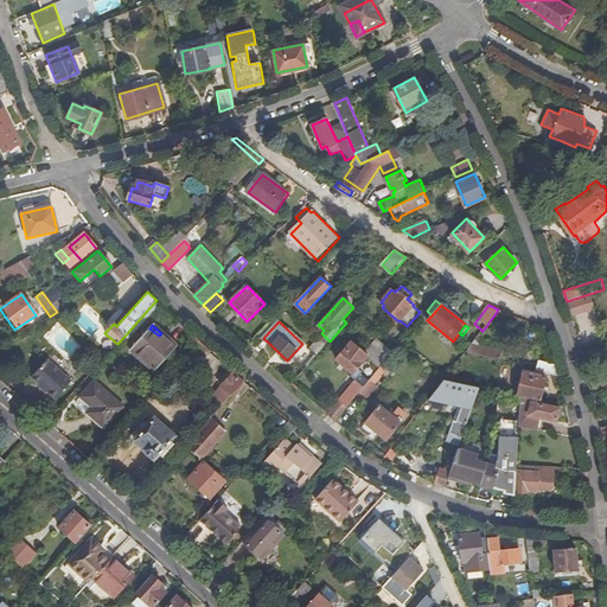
[(176,346),(161,333),(159,336),(149,328),(134,346),(157,366),(176,346)]
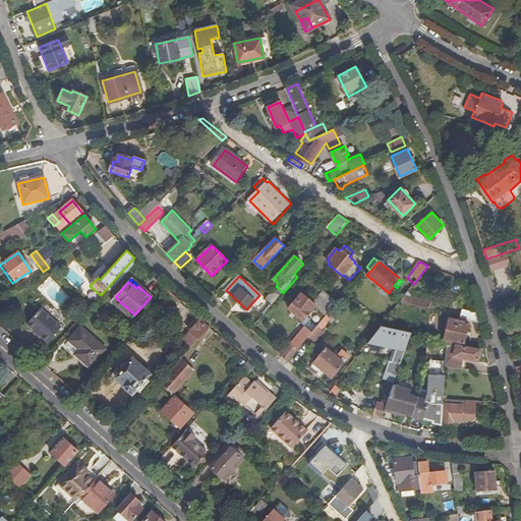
[(323,291),(313,302),(316,304),(314,306),(321,311),(326,315),(331,309),(337,302),(323,291)]
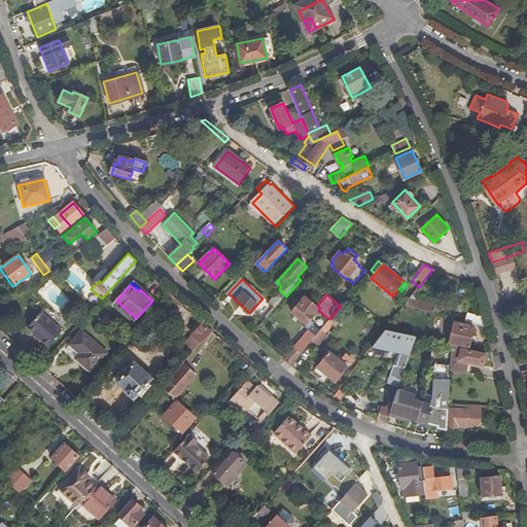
[(417,302),(413,294),(405,306),(433,313),(435,306),(417,302)]
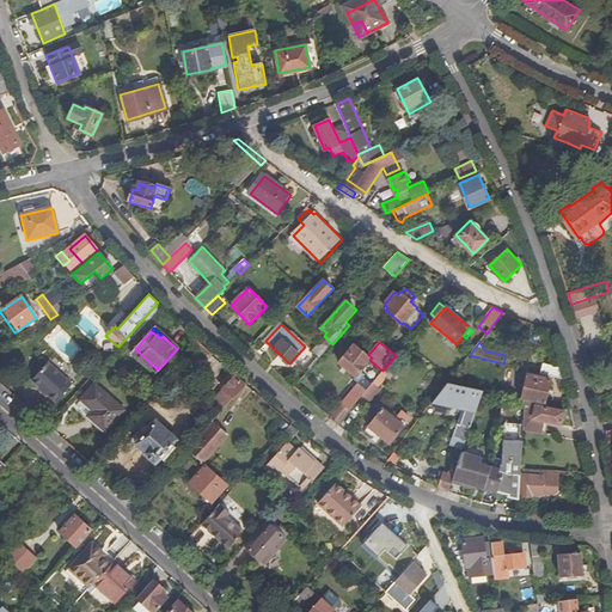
[(355,377),(369,360),(372,357),(368,355),(355,343),(353,347),(338,362),(355,377)]
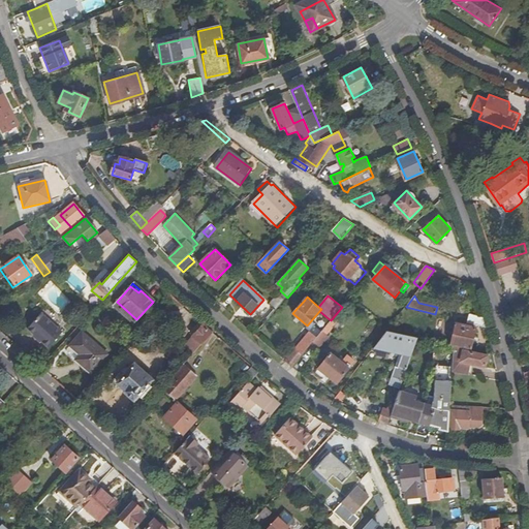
[(28,329),(34,334),(41,341),(49,347),(62,332),(49,319),(40,312),(28,329)]
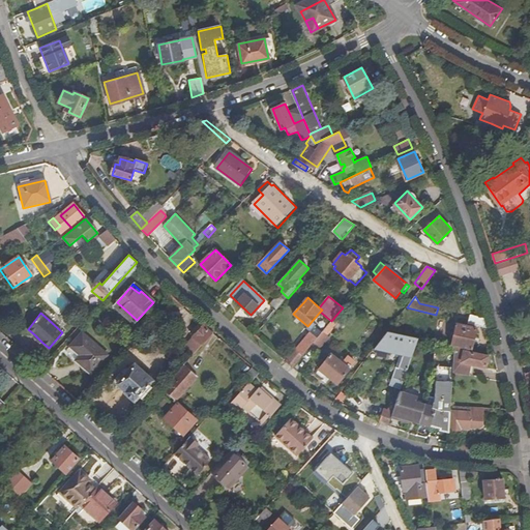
[(336,315),(331,321),(323,331),(328,335),(342,319),(336,315)]
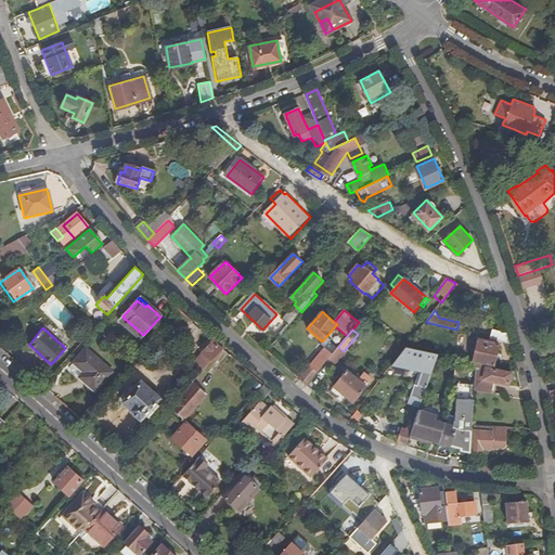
[(493,330),(491,338),(511,344),(507,333),(493,330)]
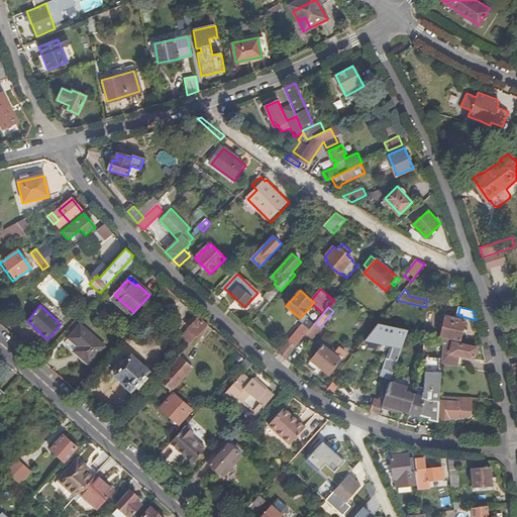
[(309,319),(314,324),(315,323),(323,313),(318,309),(309,319)]
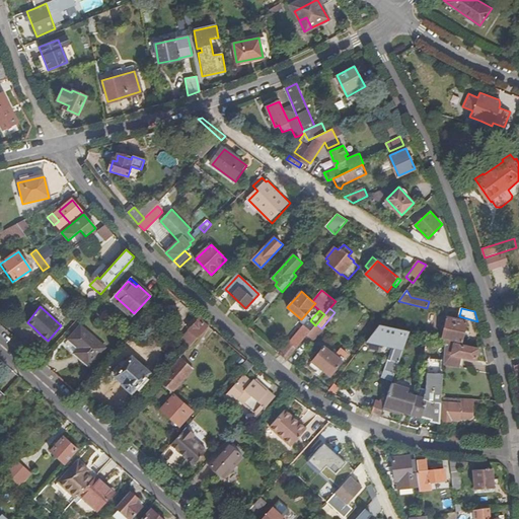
[(197,338),(208,324),(199,317),(188,329),(197,338)]
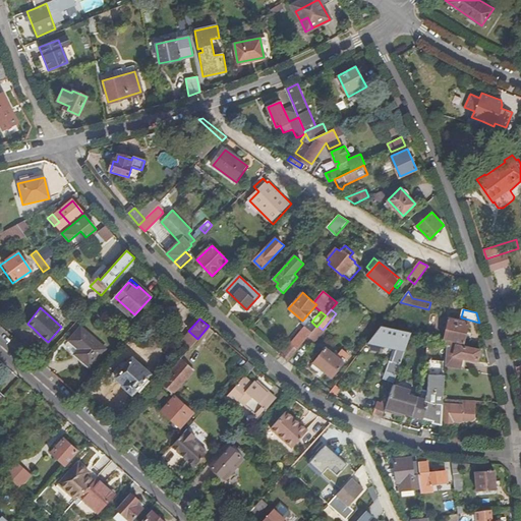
[(449,341),(457,342),(465,344),(469,324),(450,320),(446,340),(449,341)]
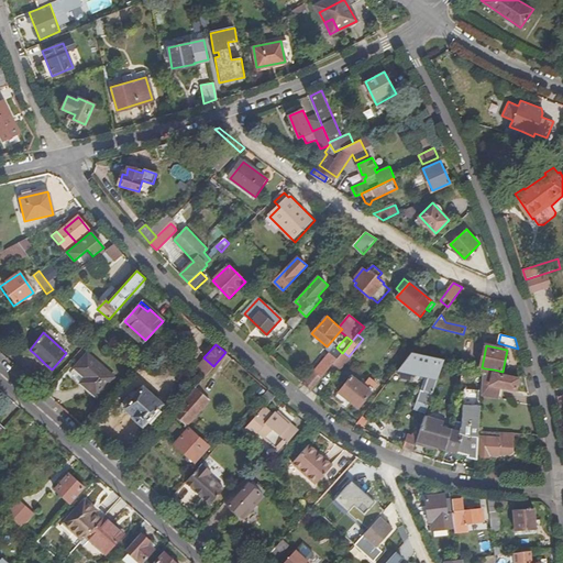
[(338,359),(334,363),(341,368),(350,357),(349,356),(343,352),(342,353),(338,359)]
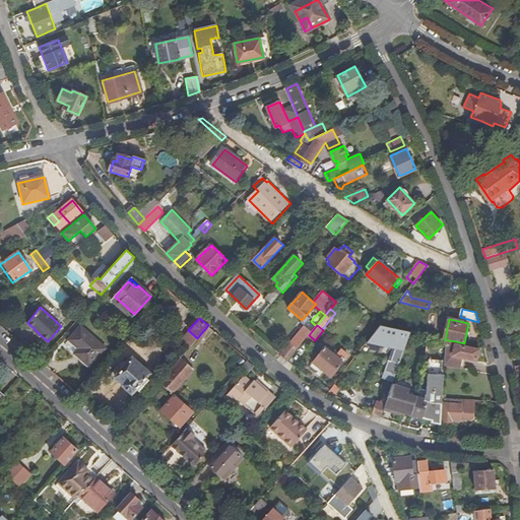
[(65,343),(88,366),(106,347),(81,326),(65,343)]
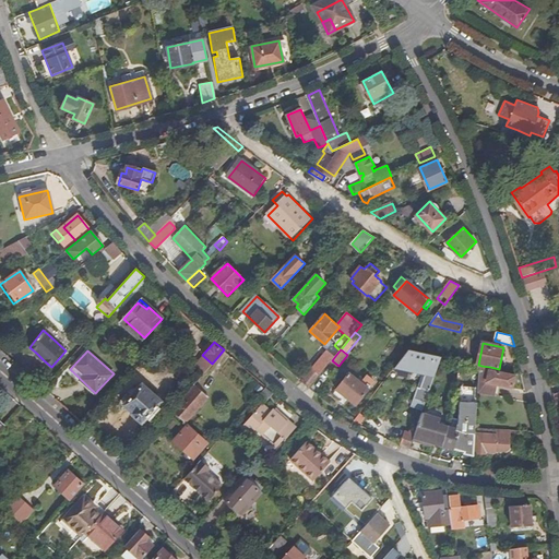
[(309,388),(332,360),(335,356),(328,351),(301,381),(309,388)]
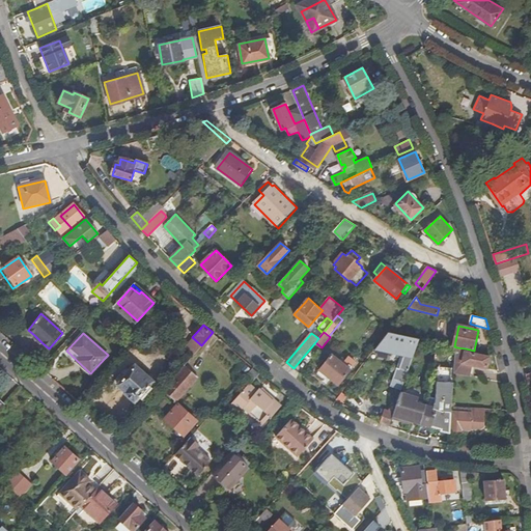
[(381,343),(406,348),(409,350),(418,351),(421,340),(388,333),(381,343)]
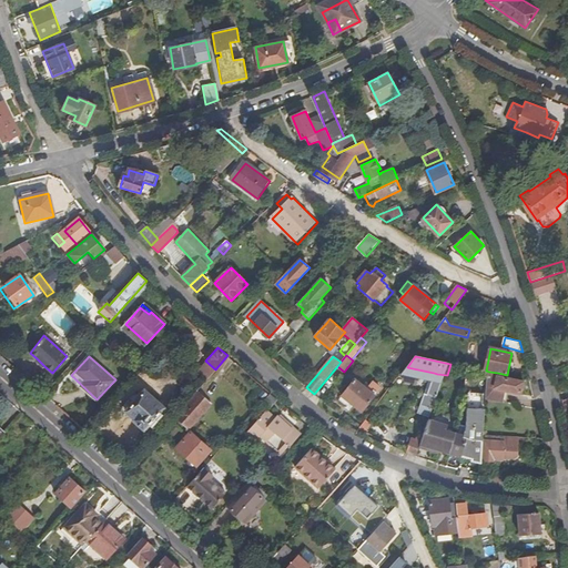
[(43,367),(44,366),(37,358),(34,359),(43,367)]
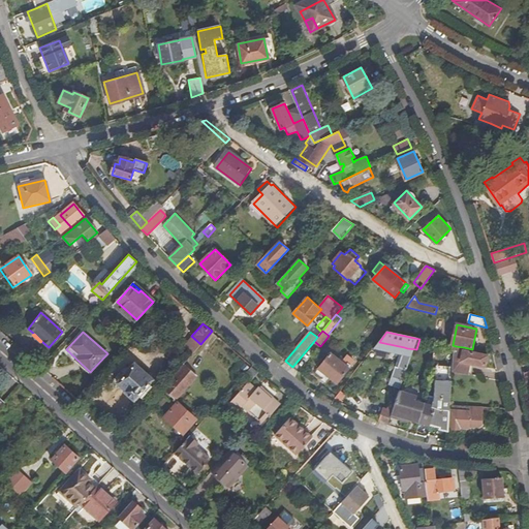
[(464,351),(464,347),(456,346),(454,370),(468,374),(470,364),(486,367),(488,355),(464,351)]
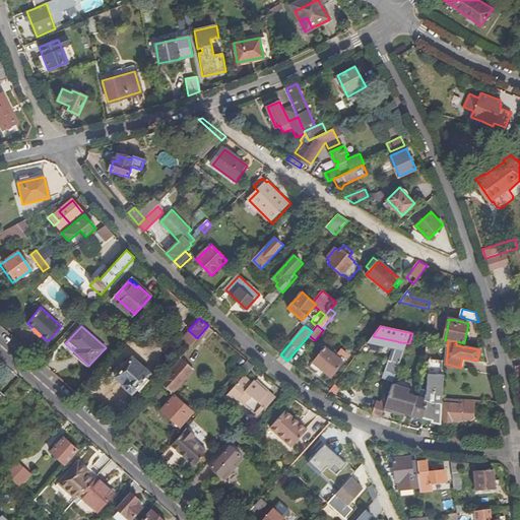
[(397,341),(391,356),(394,359),(400,342),(397,341)]
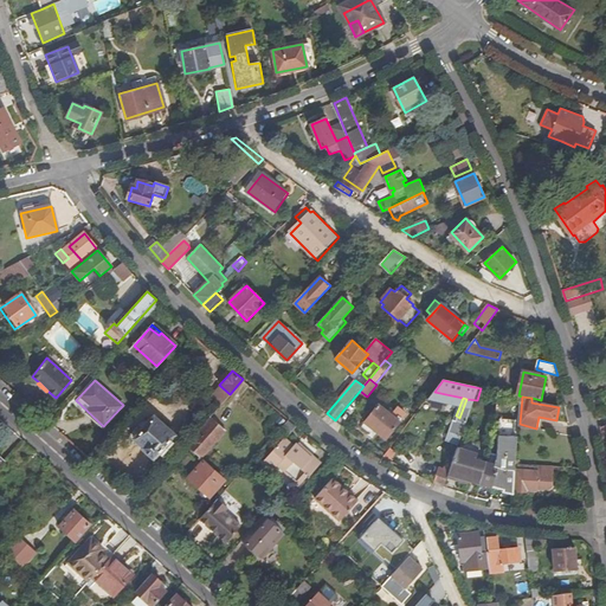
[(450,433),(463,438),(477,400),(466,399),(459,418),(456,416),(450,433)]
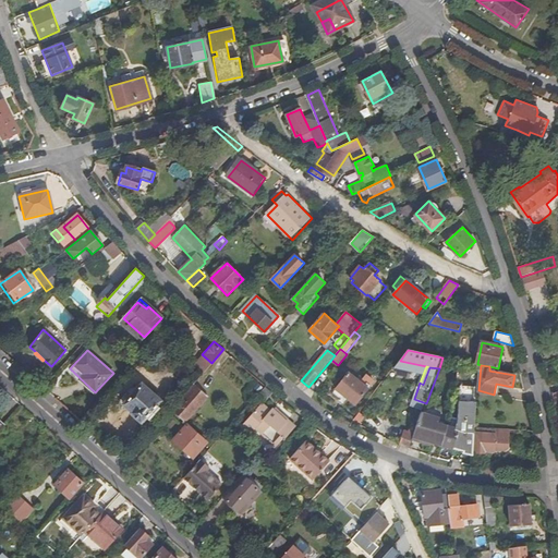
[(355,407),(368,389),(351,374),(337,390),(355,407)]
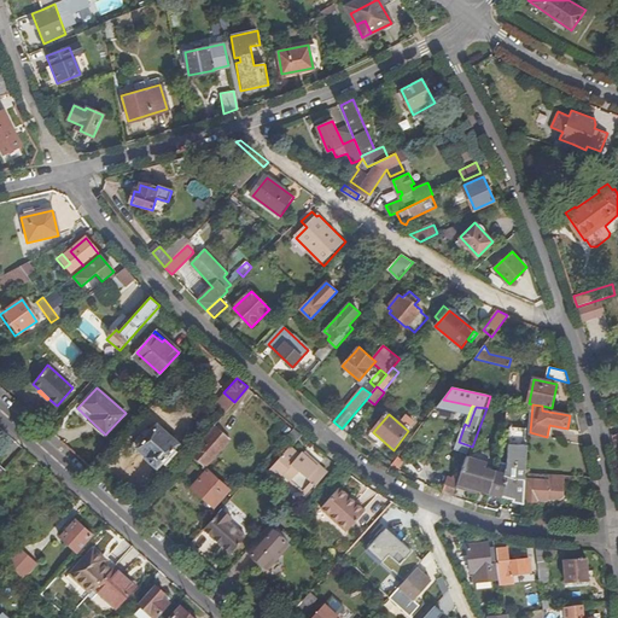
[(228,438),(215,424),(188,454),(203,466),(228,438)]
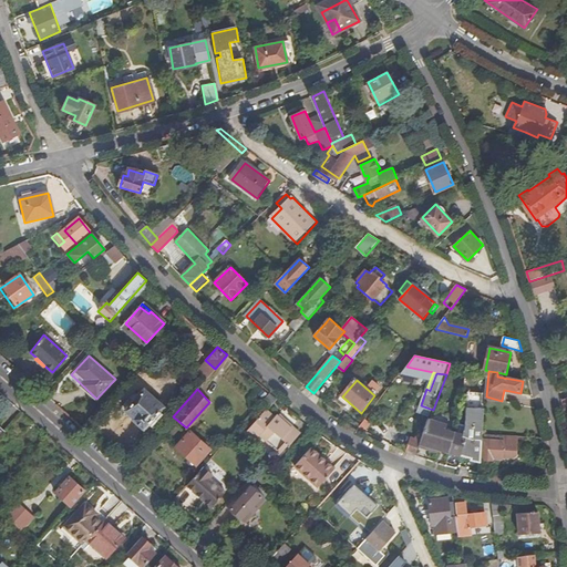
[(132,420),(142,429),(152,436),(169,415),(163,409),(143,391),(125,411),(134,419),(132,420)]
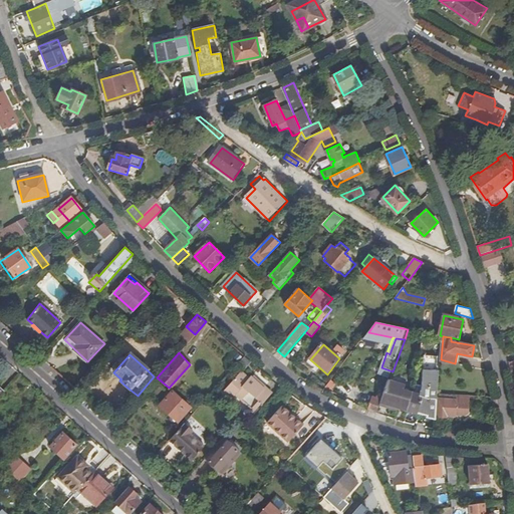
[(243,355),(237,362),(243,367),(249,360),(243,355)]
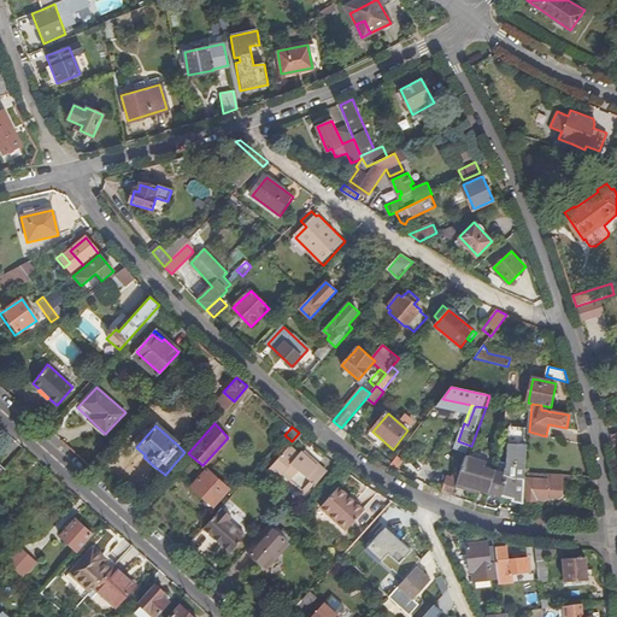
[(523,504),(526,471),(528,445),(526,445),(526,429),(511,428),(504,472),(494,470),(489,493),(501,497),(503,491),(513,494),(512,500),(512,501),(523,504)]
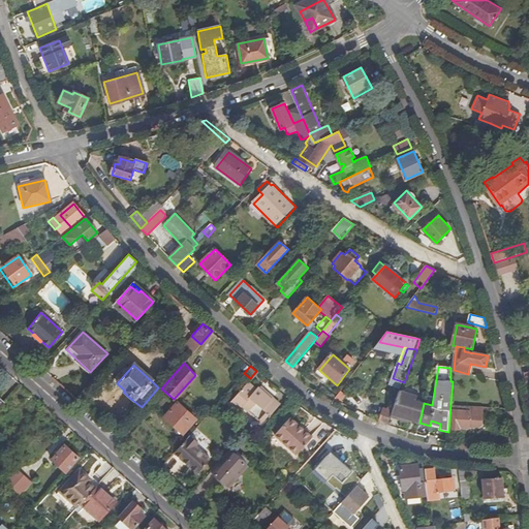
[(270,414),(279,403),(273,398),(272,400),(257,387),(256,389),(248,381),(228,404),(237,411),(243,406),(260,422),(268,413),(270,414)]
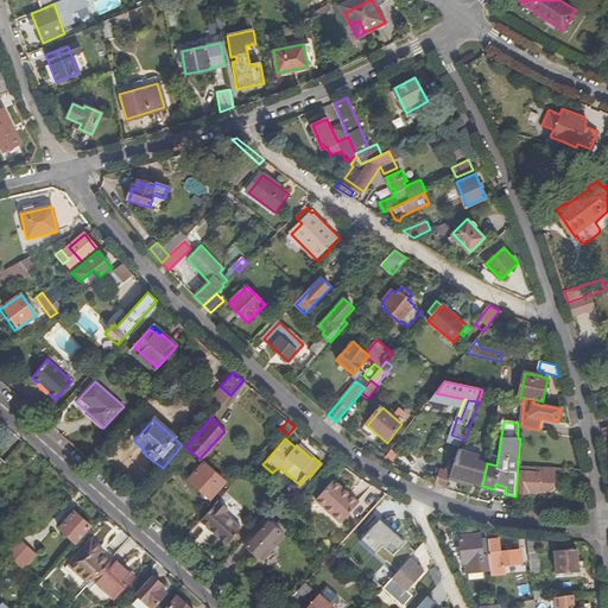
[(391,451),(385,460),(392,463),(397,455),(391,451)]
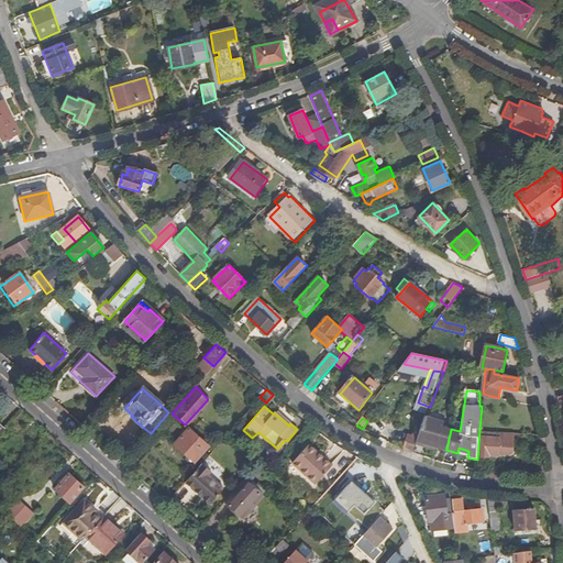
[(418,438),(418,441),(435,446),(446,450),(451,429),(450,429),(443,428),(444,422),(427,418),(426,418),(418,438)]
